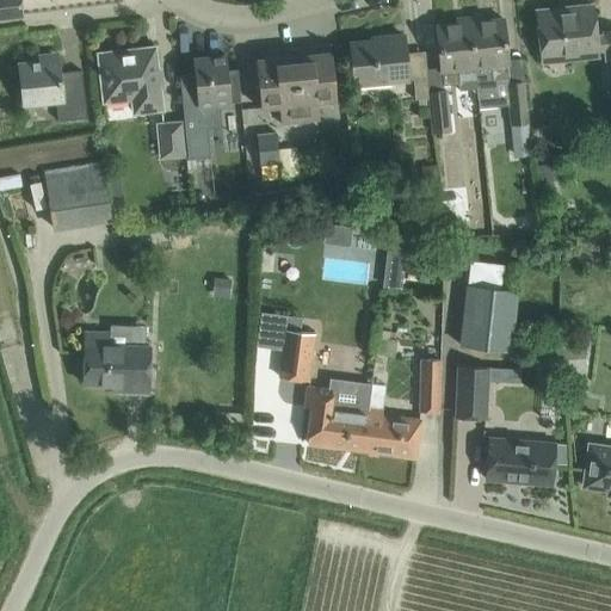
[(0,0),(0,18),(22,16),(19,0),(0,0)]
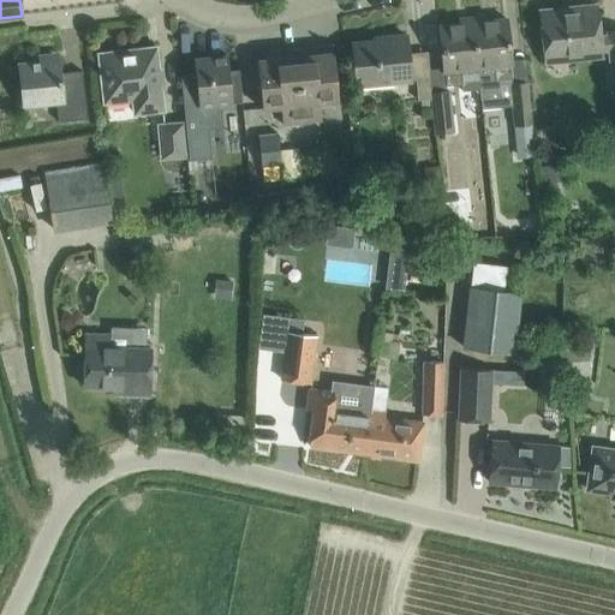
[(608,51),(613,94),(614,93),(614,31),(607,33),(607,36),(599,36),(596,5),(574,7),(574,13),(541,17),(544,57),(608,51)]
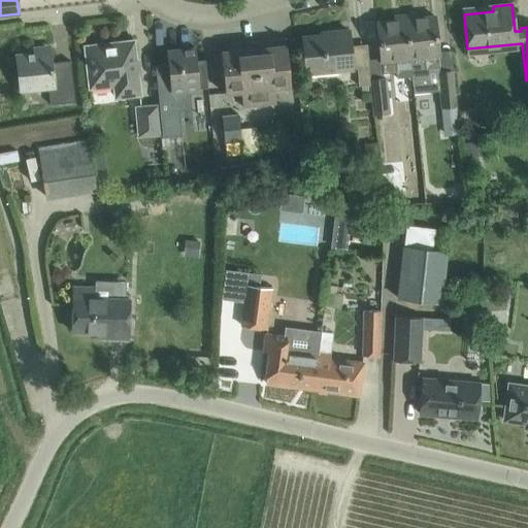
[(434,17),(405,19),(411,76),(427,75),(426,69),(439,67),(437,55),(438,55),(434,17)]
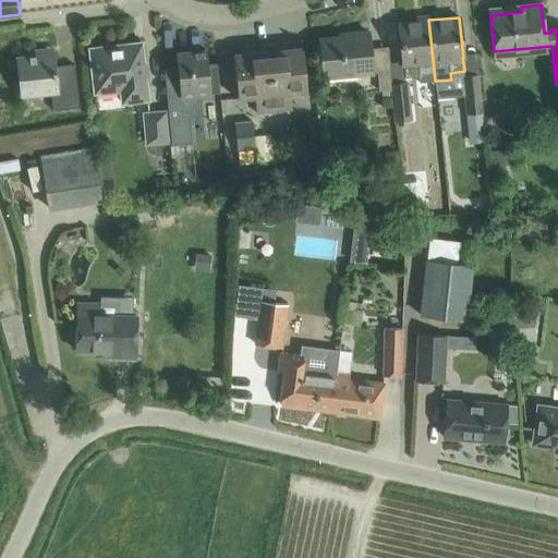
[(435,81),(428,20),(398,23),(402,64),(403,64),(404,77),(419,76),(419,83),(435,81)]
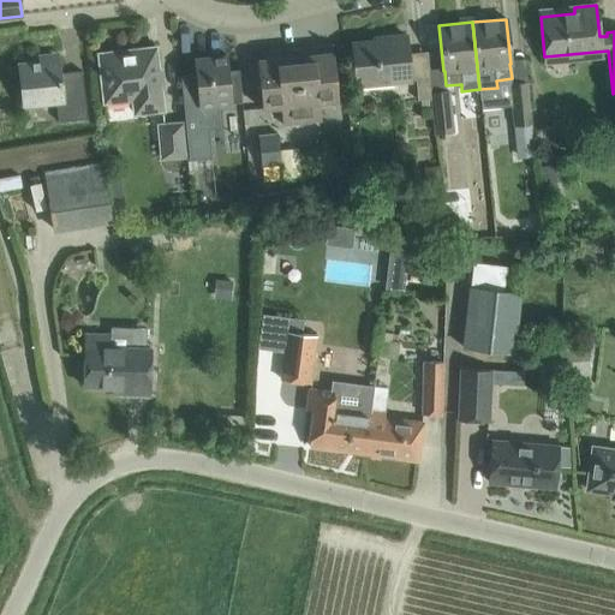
[(352,43),(357,87),(410,81),(408,59),(405,35),(384,37),(384,40),(352,43)]
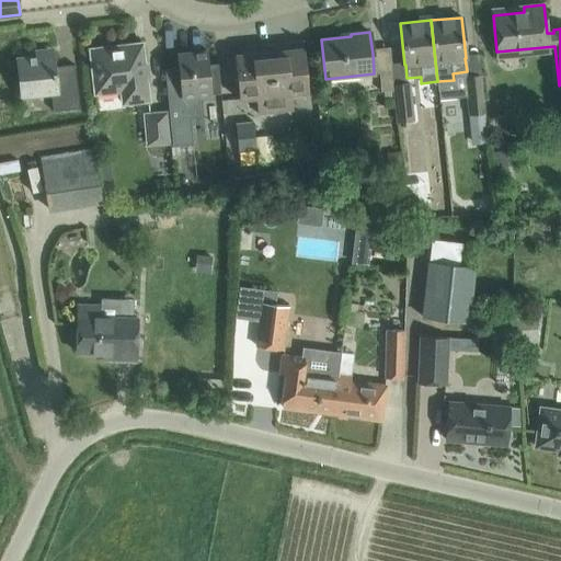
[(268,44),(233,48),(239,100),(255,98),(258,114),(293,111),(292,94),(308,93),(304,47),(302,41),(268,44)]
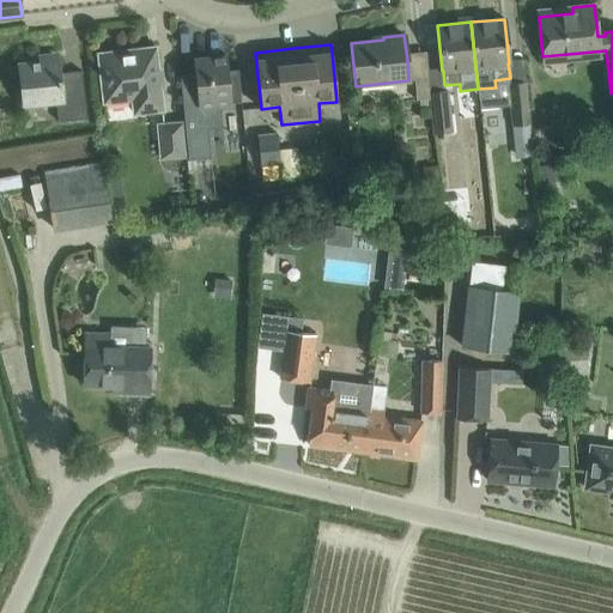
[(98,54),(104,102),(133,98),(134,113),(162,109),(155,48),(98,54)]
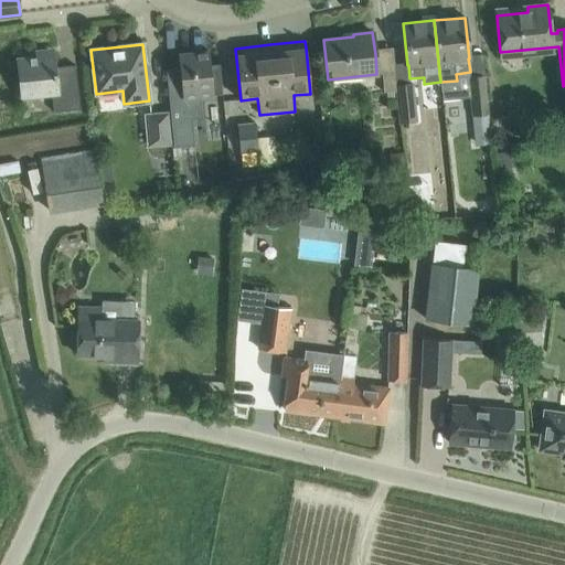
[(222,94),(219,63),(210,64),(209,51),(178,54),(181,82),(167,84),(172,148),(194,146),(192,118),(201,117),(200,96),(213,95),(222,94)]
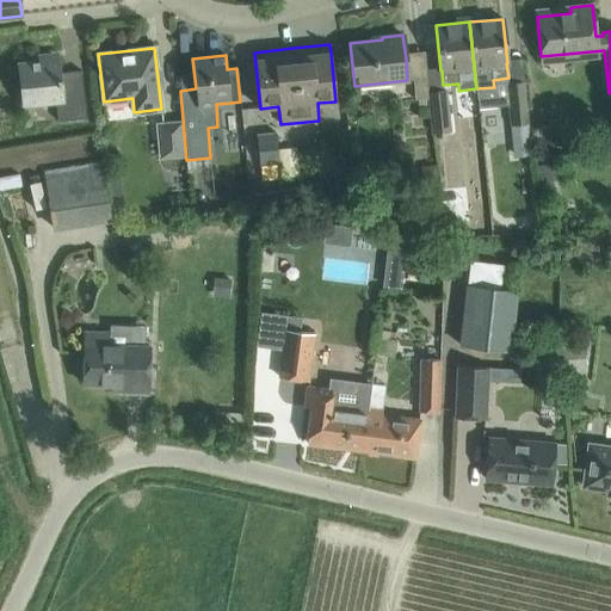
[(18,63),(23,106),(55,103),(57,122),(86,118),(81,71),(60,73),(59,59),(18,63)]
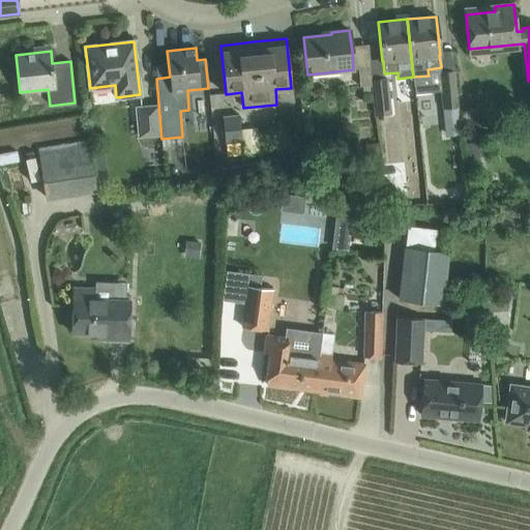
[(359,86),(372,85),(372,80),(371,66),(358,67),(359,86)]
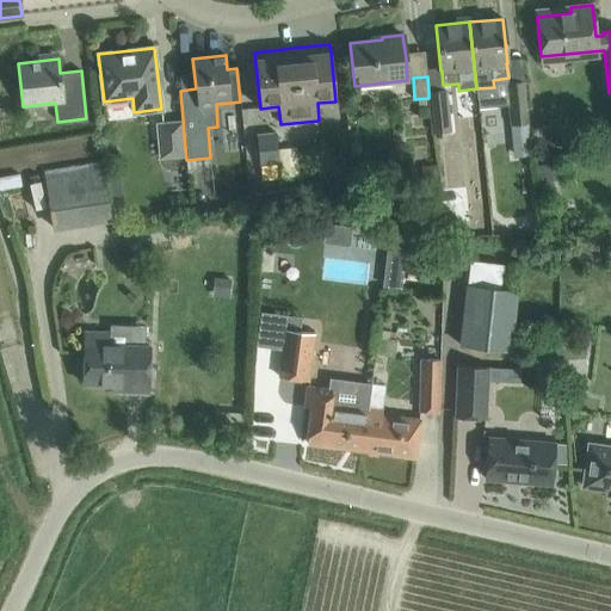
[(507,84),(511,124),(528,123),(524,82),(507,84)]
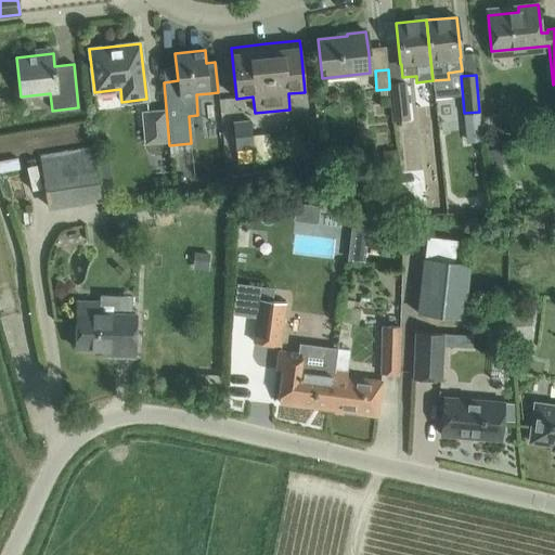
[(389,84),(389,89),(392,120),(408,119),(404,82),(389,84)]
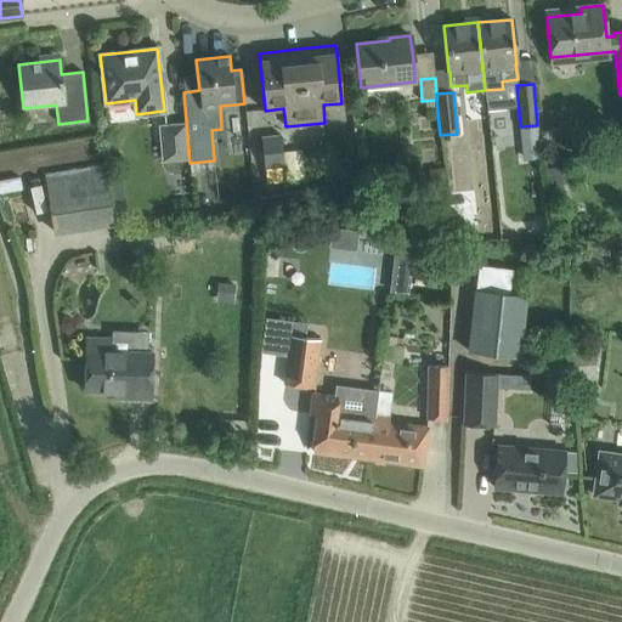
[(186,123),(158,125),(162,163),(188,160),(186,123)]
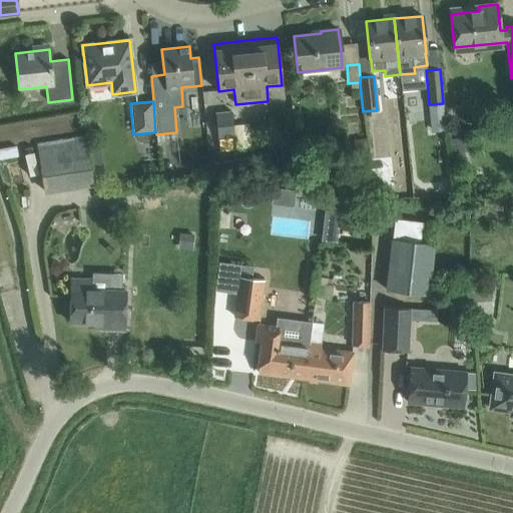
[(214,113),(217,138),(233,136),(231,112),(214,113)]
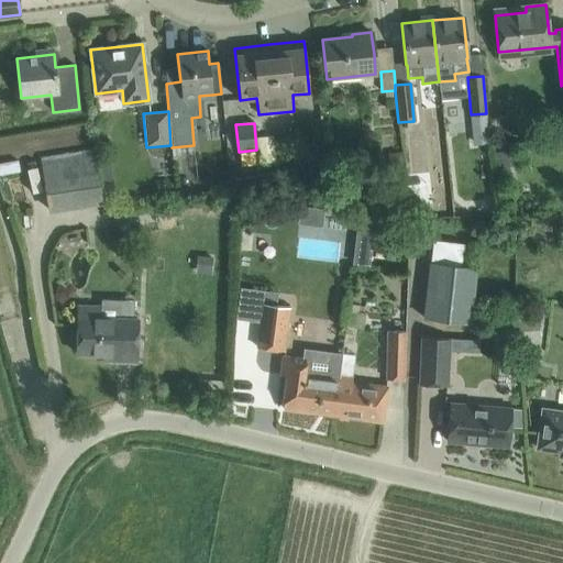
[(41,158),(47,200),(50,210),(70,207),(100,202),(92,151),(63,155),(41,158)]
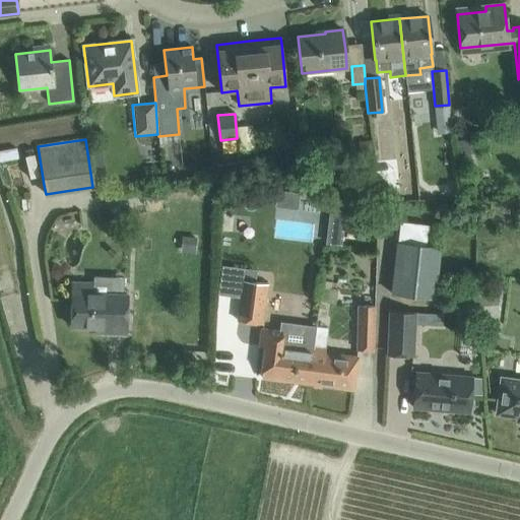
[(471,160),(463,160),(464,170),(472,170),(471,160)]
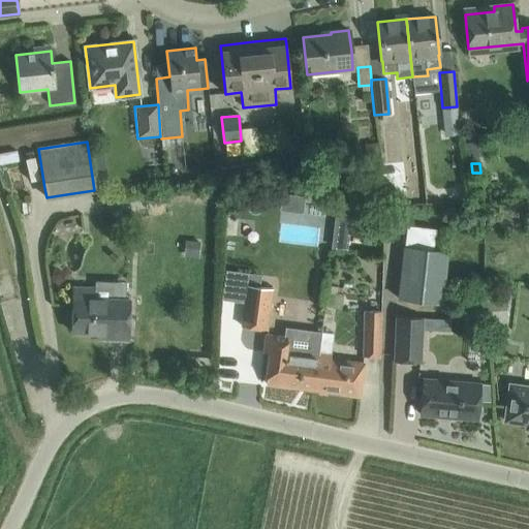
[(465,185),(452,186),(454,200),(467,199),(465,185)]
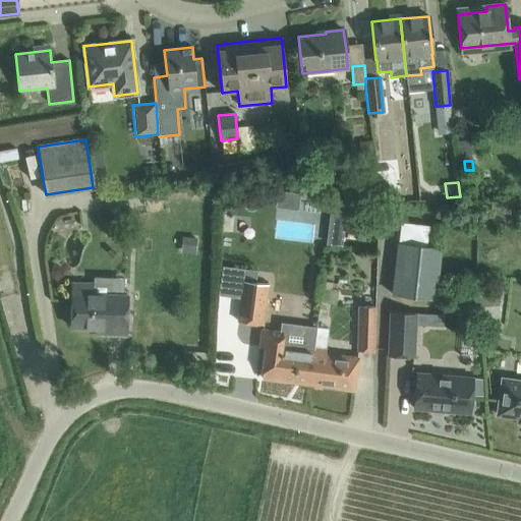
[(349,243),(373,244),(373,231),(349,230),(349,243)]
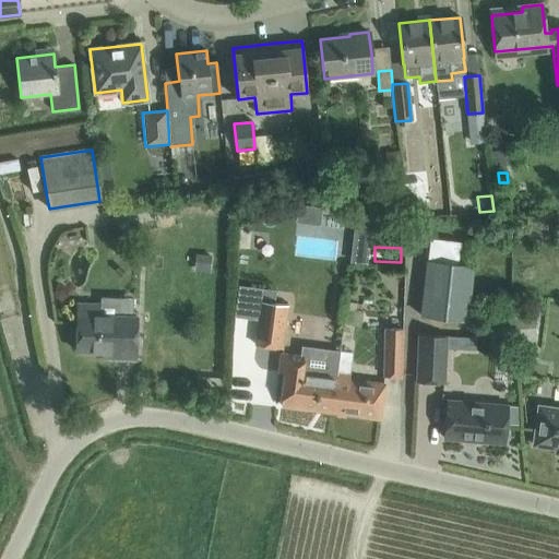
[(428,261),(420,316),(466,321),(473,266),(458,264),(428,261)]
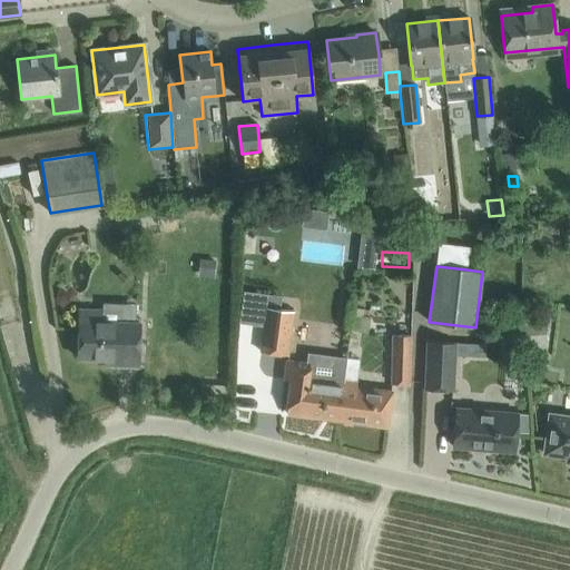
[(266,307),(261,352),(287,355),(292,311),(266,307)]
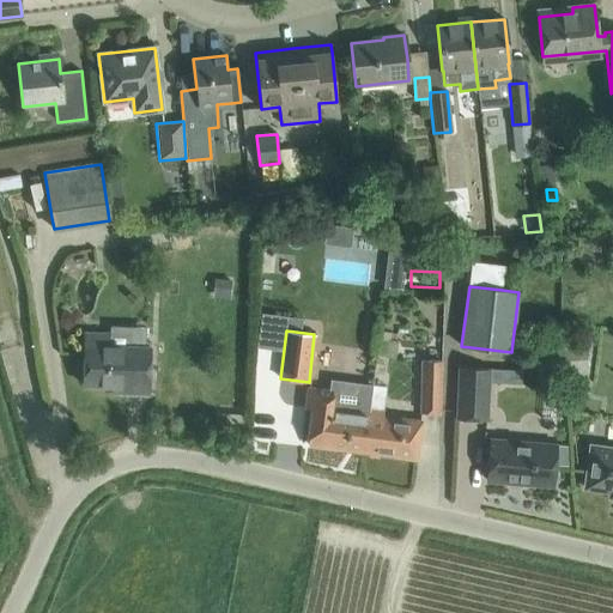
[(85,332),(85,345),(84,386),(128,387),(127,393),(147,394),(150,347),(109,346),(110,333),(85,332)]
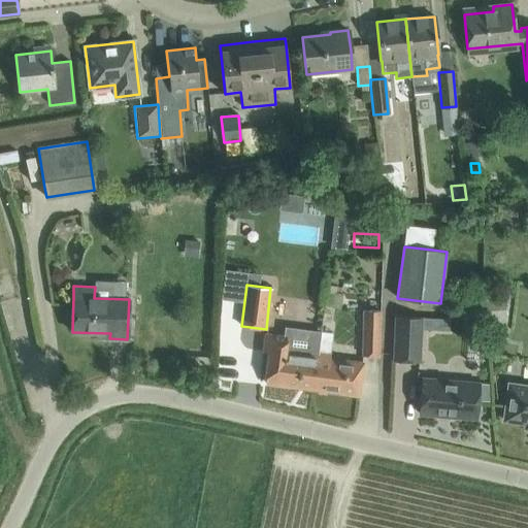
[(503,297),(484,299),(486,318),(504,317),(502,299),(503,297)]
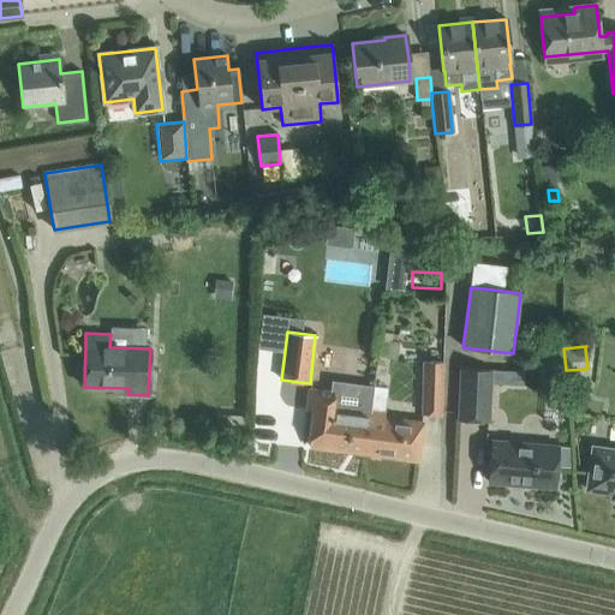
[(422,415),(442,415),(443,362),(423,362),(422,415)]
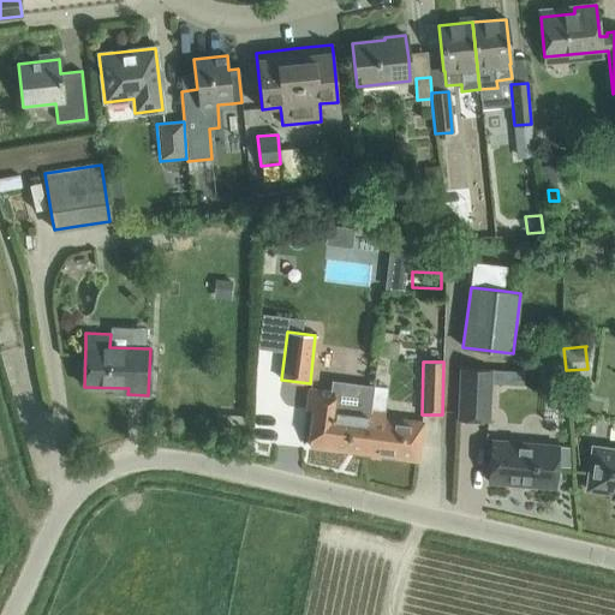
[(459,419),(488,422),(490,370),(461,369),(459,419)]
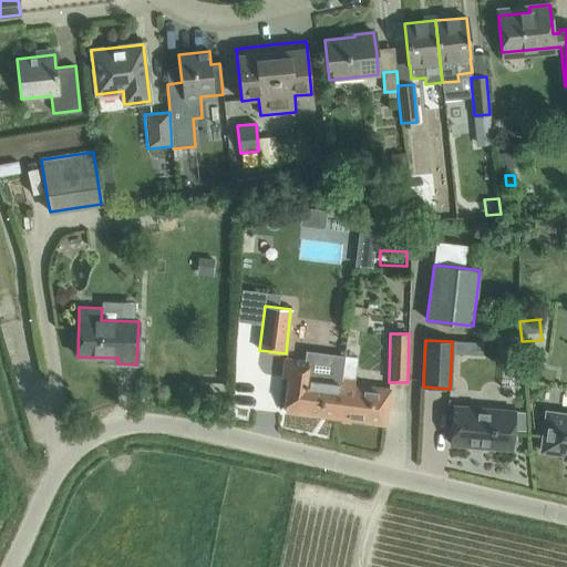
[(306,351),(305,361),(286,359),(284,378),(289,379),(285,411),(337,418),(341,384),(344,356),(306,351)]
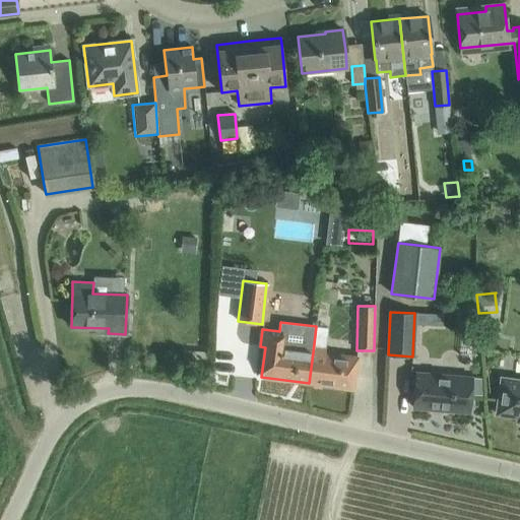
[(313,352),(309,383),(353,389),(358,358),(313,352)]
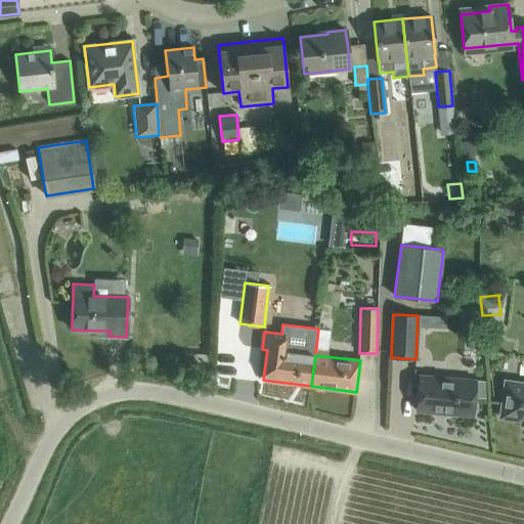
[(445,411),(445,412),(473,416),(476,381),(419,376),(416,410),(436,412),(436,410),(445,411)]
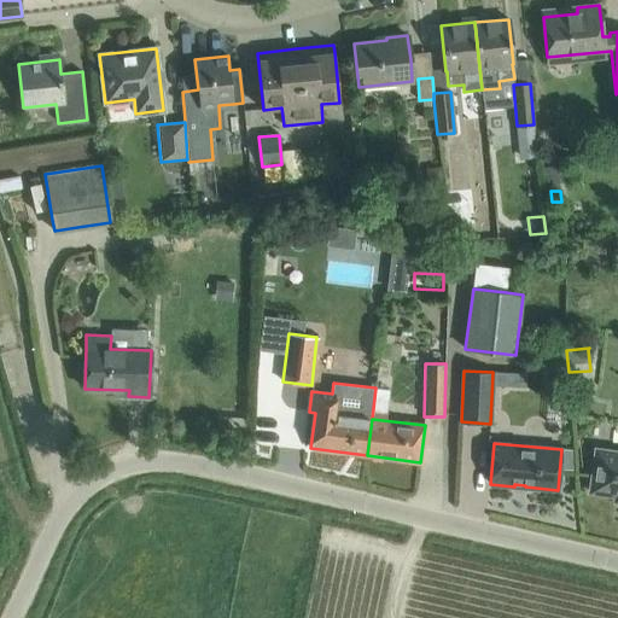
[(616,496),(614,501),(617,501),(617,449),(596,447),(590,493),(616,496)]
